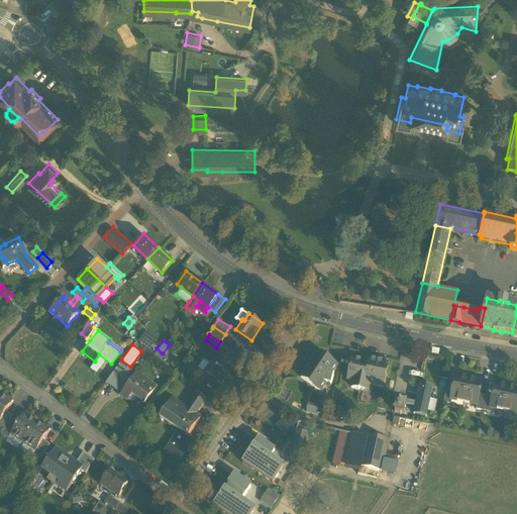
[(205,370),(216,378),(222,370),(228,374),(238,360),(224,350),(215,364),(211,362),(205,370)]
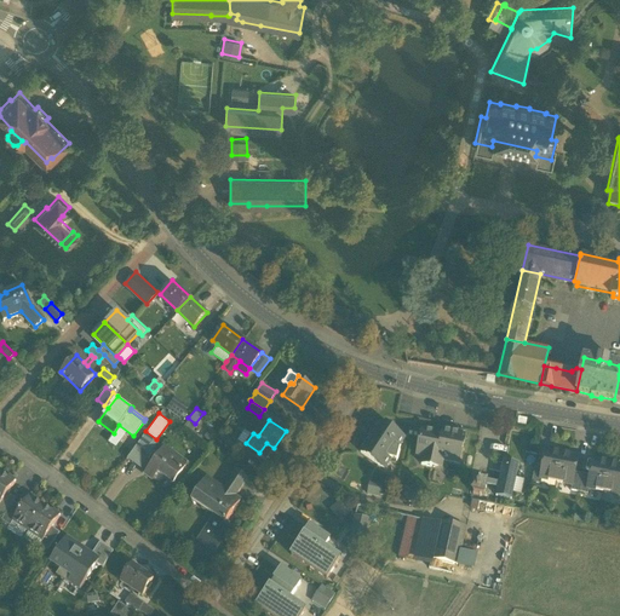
[(373,437),(383,422),(380,420),(371,435),(373,437)]
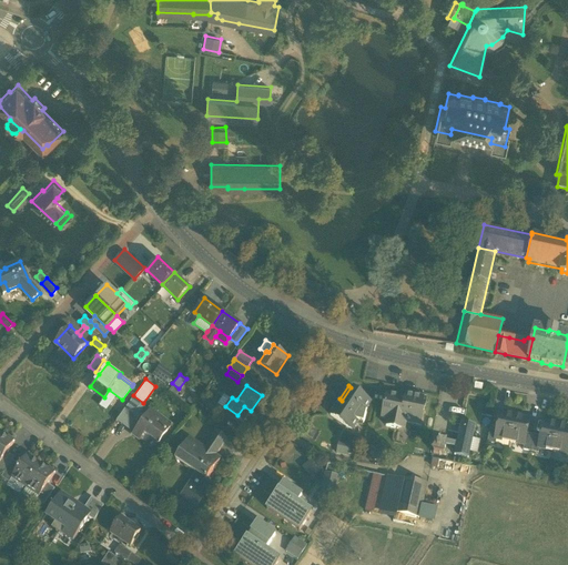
[(342,401),(340,399),(331,412),(352,426),(355,422),(357,419),(363,421),(366,409),(365,407),(369,400),(351,387),(342,401)]
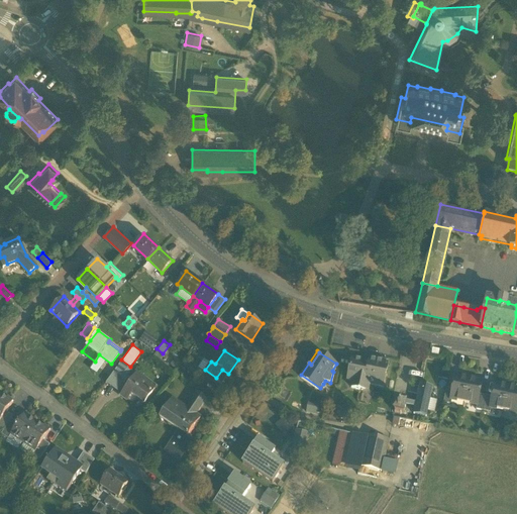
[(205,370),(211,362),(204,356),(198,366),(205,370)]
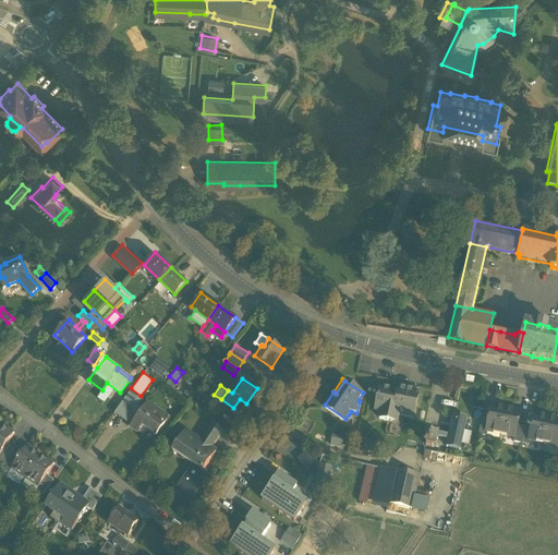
[(379,415),(388,418),(389,414),(398,412),(398,411),(413,414),(417,389),(399,386),(398,389),(379,385),(375,407),(380,408),(379,415)]
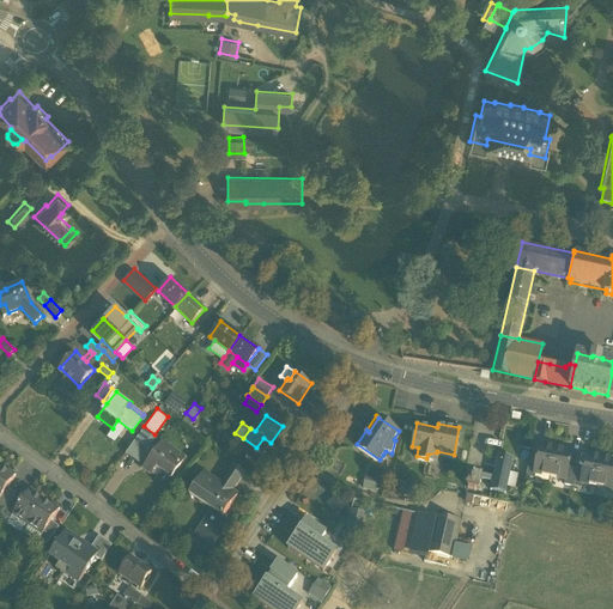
[(134,440),(149,450),(152,445),(158,437),(155,434),(144,426),(134,440)]
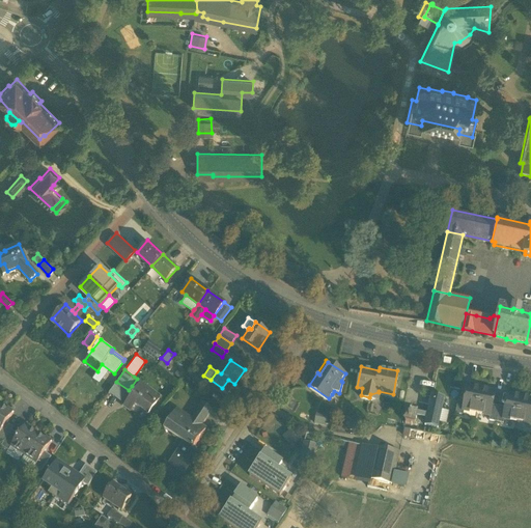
[(127,405),(137,412),(142,406),(149,411),(160,396),(137,379),(132,386),(137,390),(127,405)]
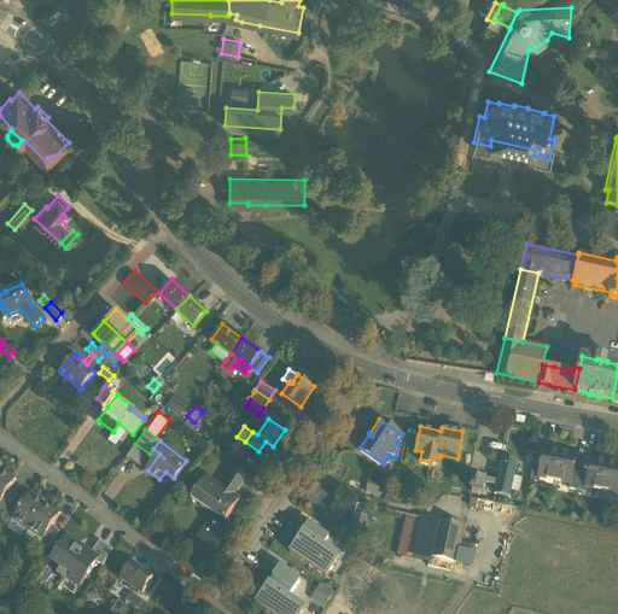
[(141,466),(150,454),(135,444),(127,455),(141,466)]
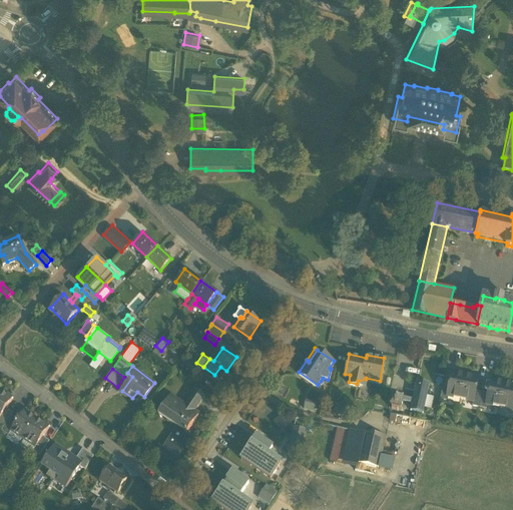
[(460,397),(464,376),(461,375),(461,376),(458,376),(458,375),(457,373),(451,372),(449,384),(447,395),(460,397)]
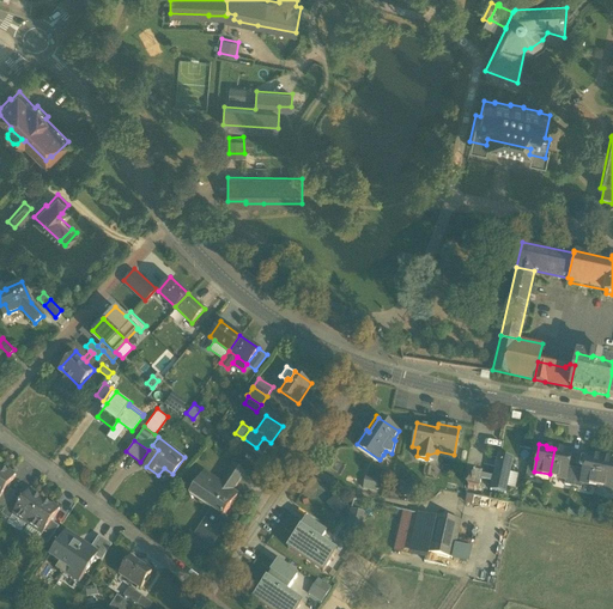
[(558,449),(554,449),(550,474),(565,477),(568,466),(571,450),(564,449),(563,450),(562,450),(562,451),(558,450),(558,449)]
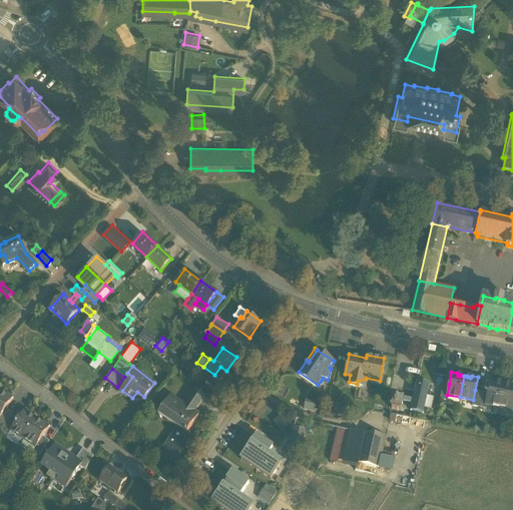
[(411,409),(424,412),(425,407),(428,396),(430,382),(417,380),(414,398),(412,403),(411,409)]
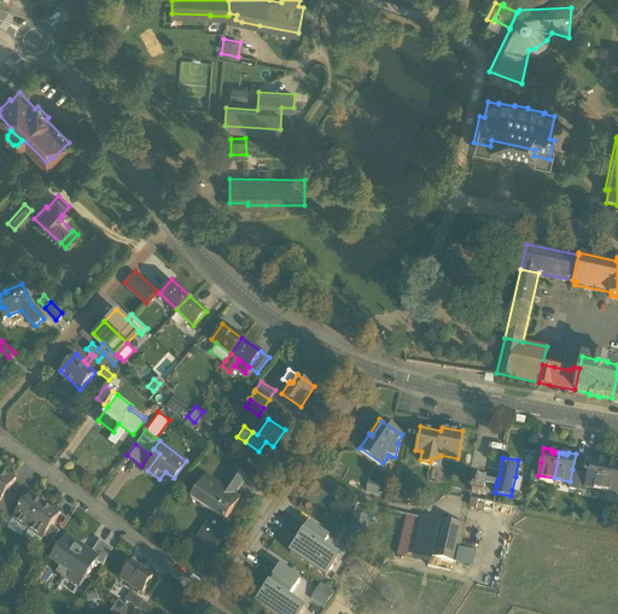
[(587,485),(601,487),(607,462),(604,461),(602,462),(599,462),(600,461),(599,461),(598,458),(592,457),(588,472),(586,485),(587,485)]
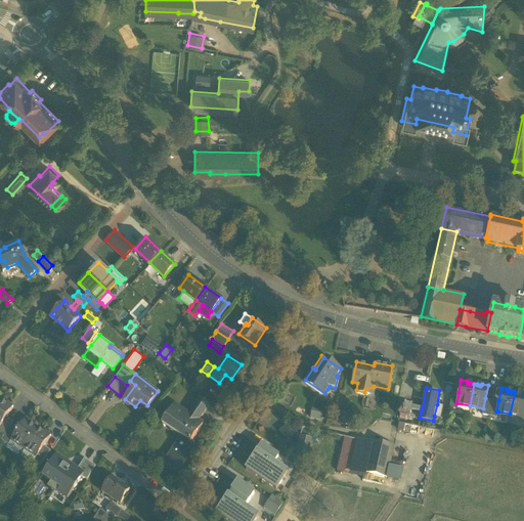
[(449,406),(456,407),(456,403),(459,392),(452,391),(451,393),(449,406)]
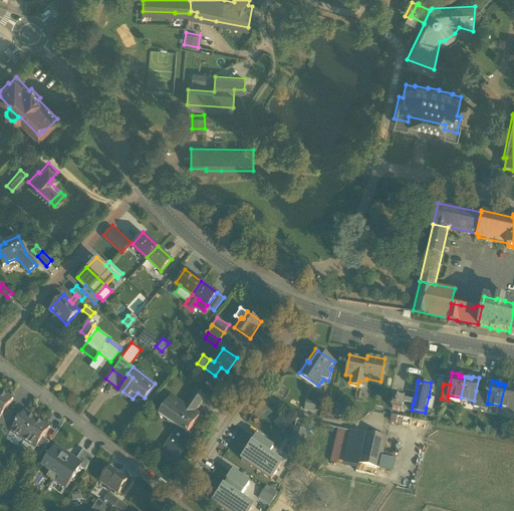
[(507,385),(505,385),(500,406),(513,409),(513,405),(513,385),(512,386),(511,387),(510,386),(510,387),(507,387),(507,385)]
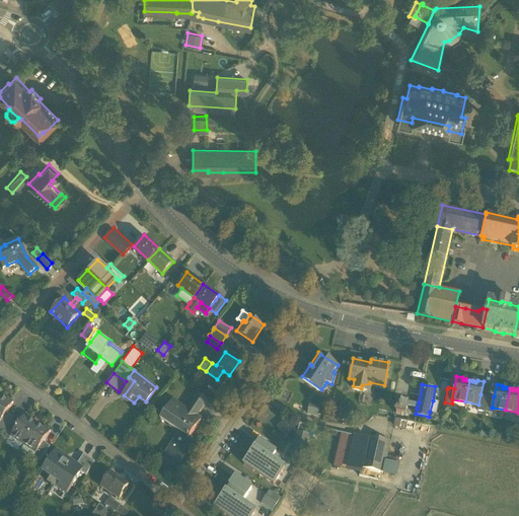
[(196,409),(199,411),(207,398),(197,391),(189,403),(196,409)]
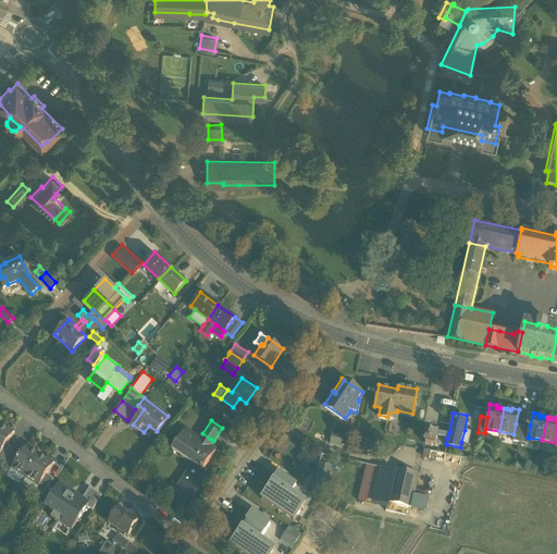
[(7,428),(0,423),(0,451),(7,442),(14,430),(8,426),(7,428)]
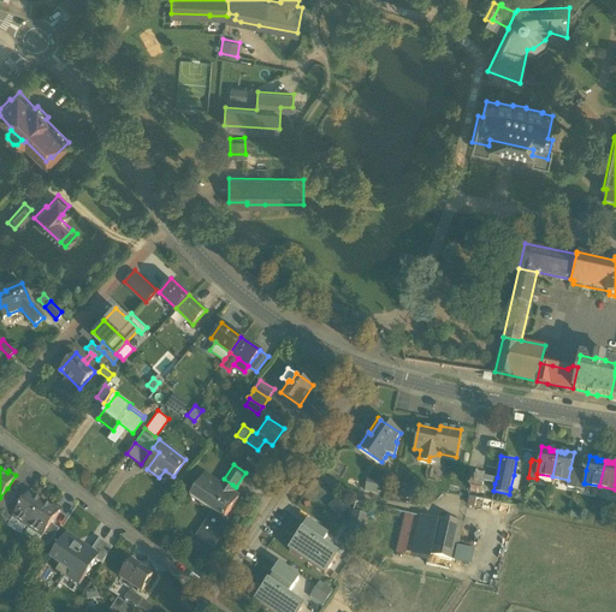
[(575,487),(579,469),(570,468),(568,480),(567,485),(575,487)]
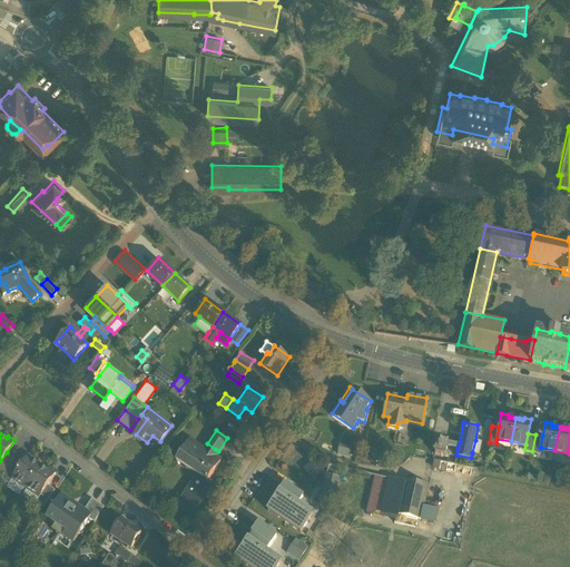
[(542,436),(536,434),(532,451),(540,452),(541,448),(540,448),(542,436)]
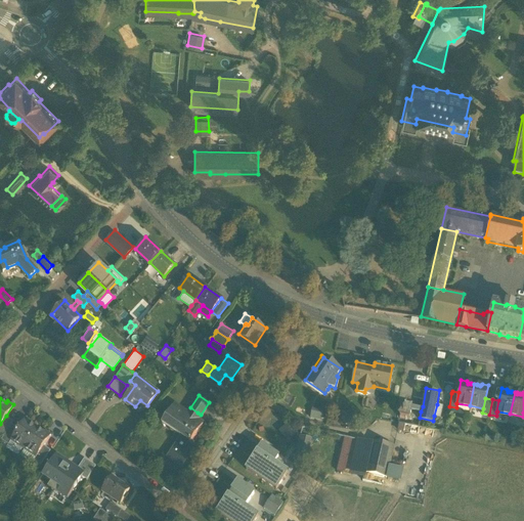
[(162,420),(182,434),(183,434),(186,430),(193,435),(203,422),(198,419),(194,417),(198,413),(190,407),(187,411),(174,402),(162,420)]
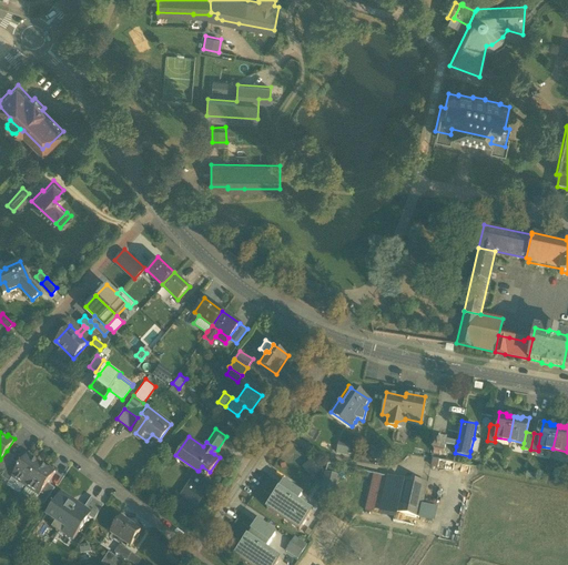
[(443,437),(443,440),(446,441),(445,444),(456,446),(458,441),(443,437)]
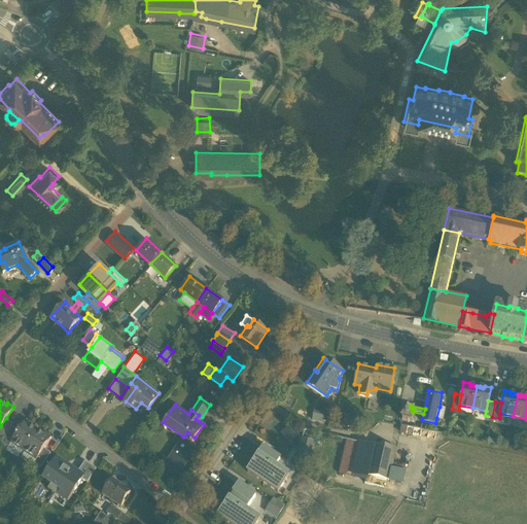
[(412,418),(413,412),(414,409),(411,408),(405,407),(402,416),(412,418)]
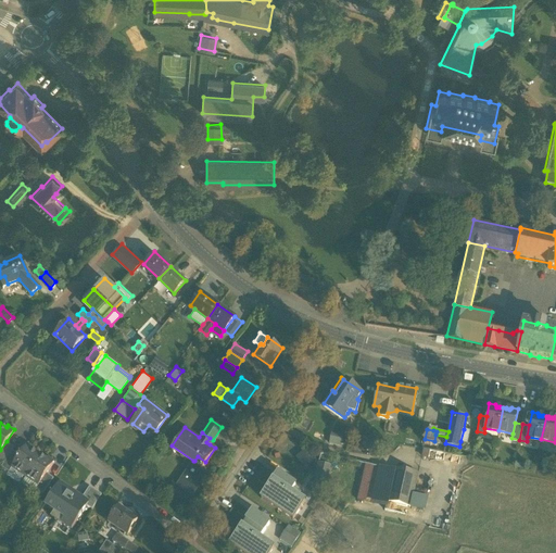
[(464,429),(460,441),(468,443),(470,430),(464,429)]
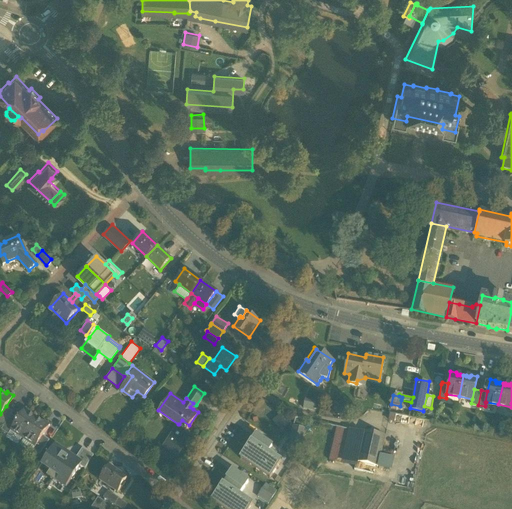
[(305,396),(303,404),(314,406),(317,407),(319,399),(305,396)]
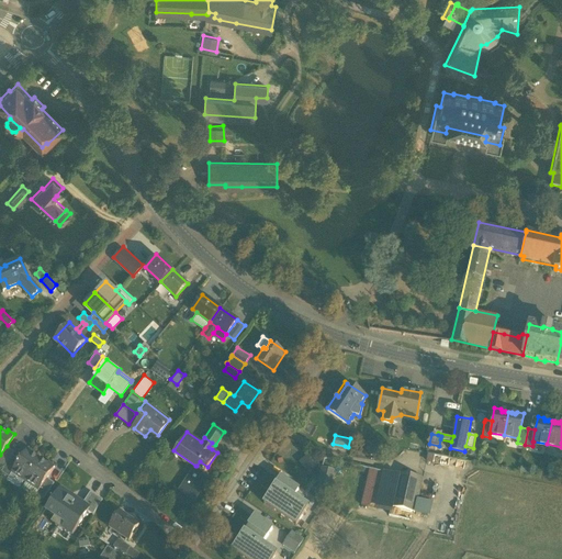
[(367,439),(364,447),(375,449),(377,442),(367,439)]
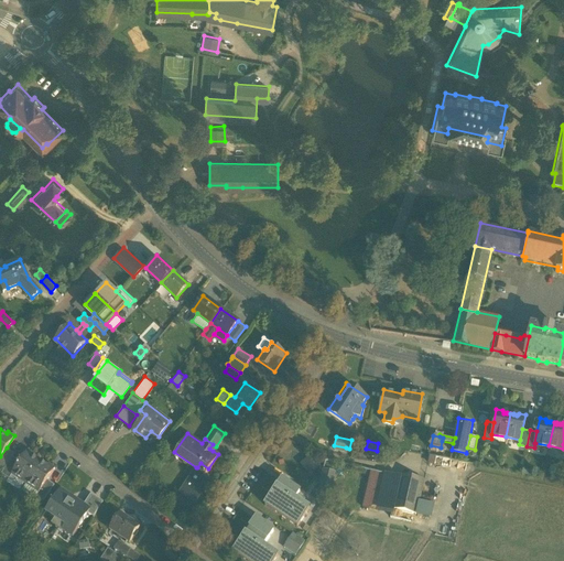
[(0,464),(3,467),(12,455),(14,452),(7,448),(0,456),(0,464)]
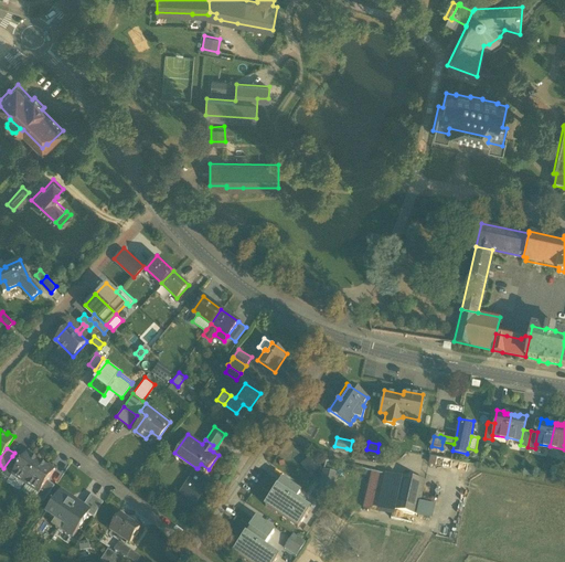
[(24,481),(39,459),(32,455),(33,453),(28,449),(20,460),(11,473),(12,474),(24,481)]
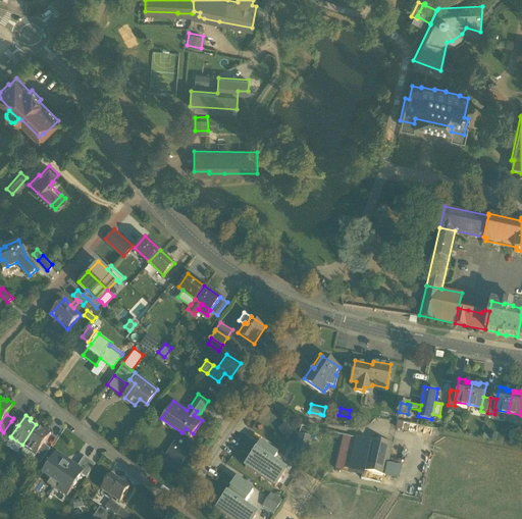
[(160,420),(180,434),(181,432),(161,418),(160,420)]
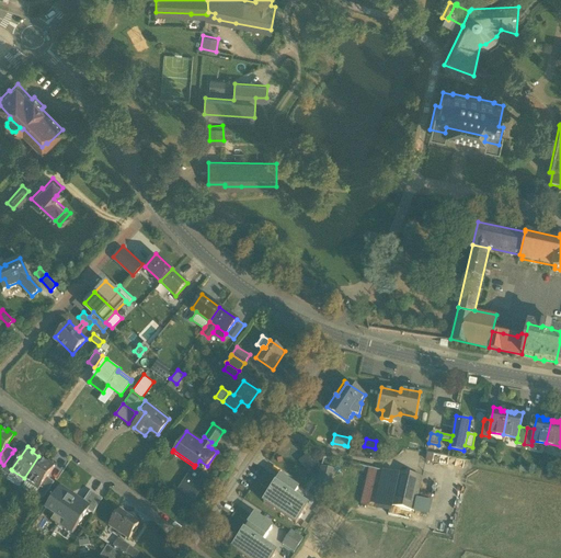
[(20,457),(12,453),(3,465),(1,469),(9,474),(12,470),(11,469),(20,457)]
